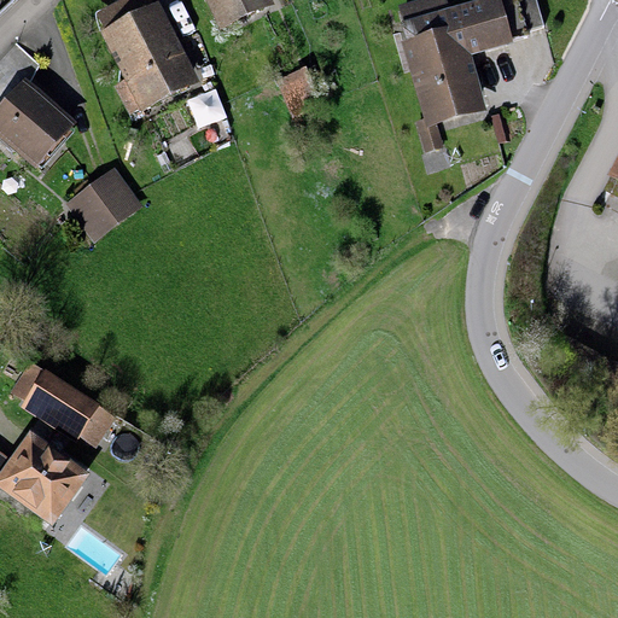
[(216,0),(227,23),(266,7),(262,0),(216,0)]
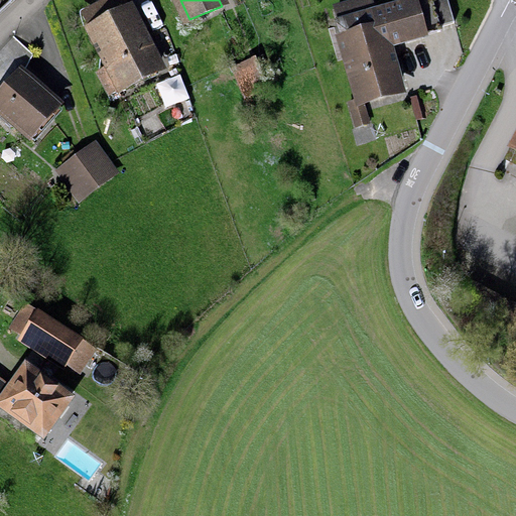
[(447,0),(401,0),(333,18),(355,100),(403,87),(391,41),(455,23),(447,0)]
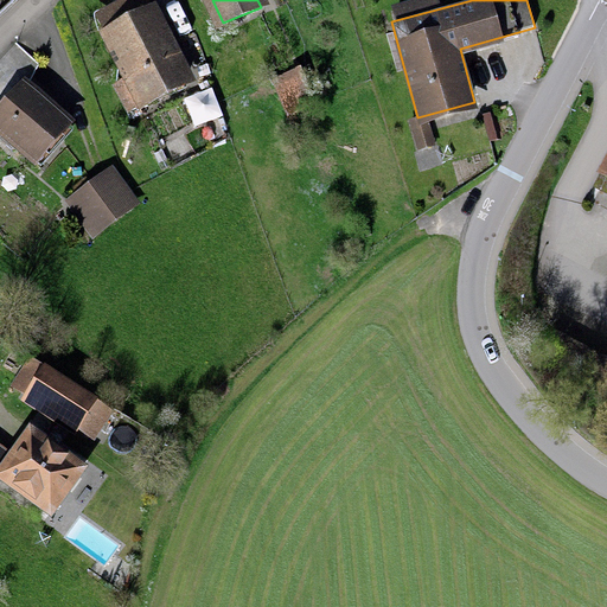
[(186,84),(148,6),(98,31),(120,75),(108,80),(125,114),(186,84)]
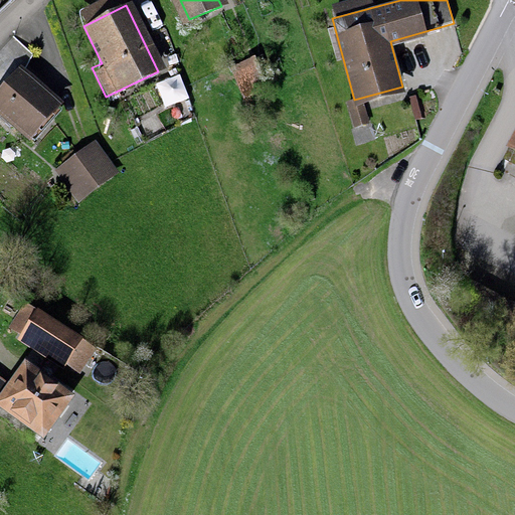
[(246,98),(266,89),(251,56),(231,65),(246,98)]
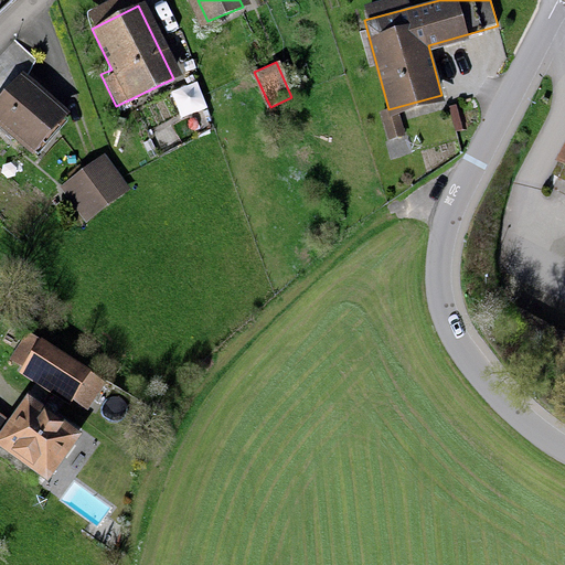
[(0,102),(0,121),(32,150),(64,114),(22,77),(0,102)]
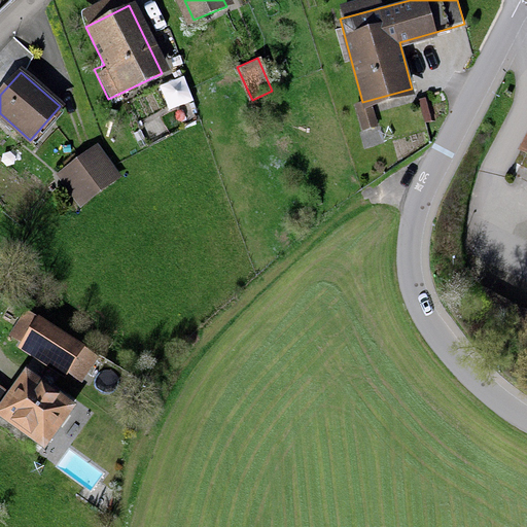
[(373,108),(353,113),(359,135),(379,130),(373,108)]
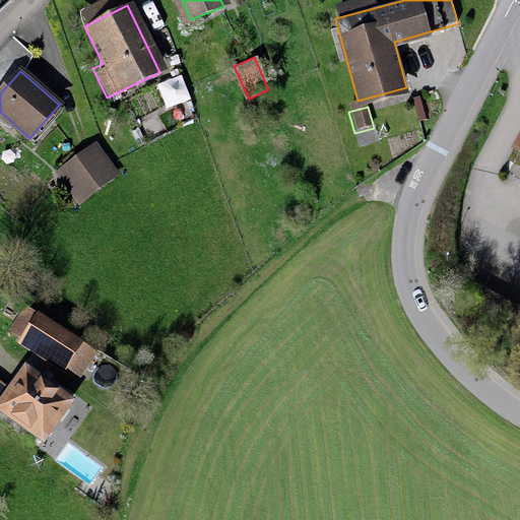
[(98,143),(57,172),(78,202),(119,174),(98,143)]
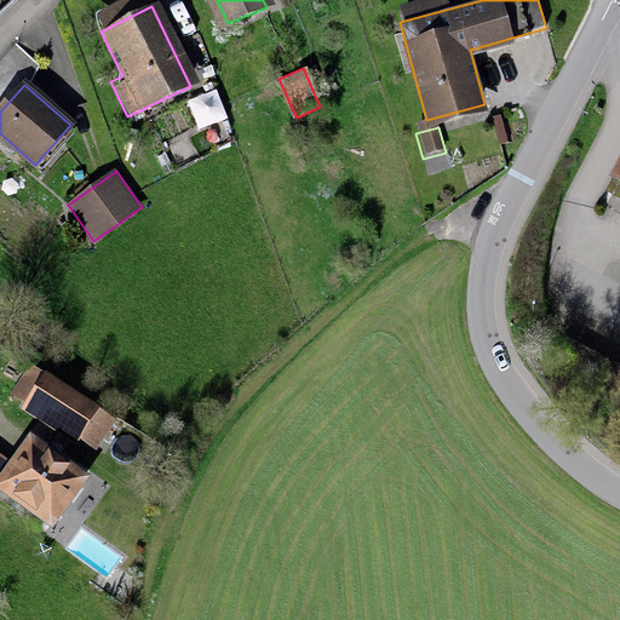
[(18,363),(5,388),(86,430),(98,406),(18,363)]
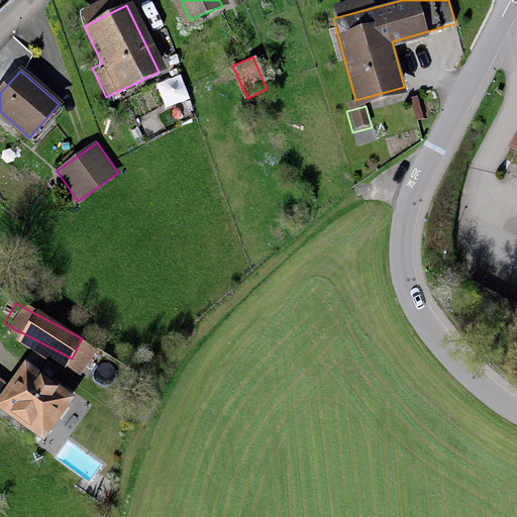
[(0,396),(33,421),(59,387),(14,354),(0,374),(0,396)]
